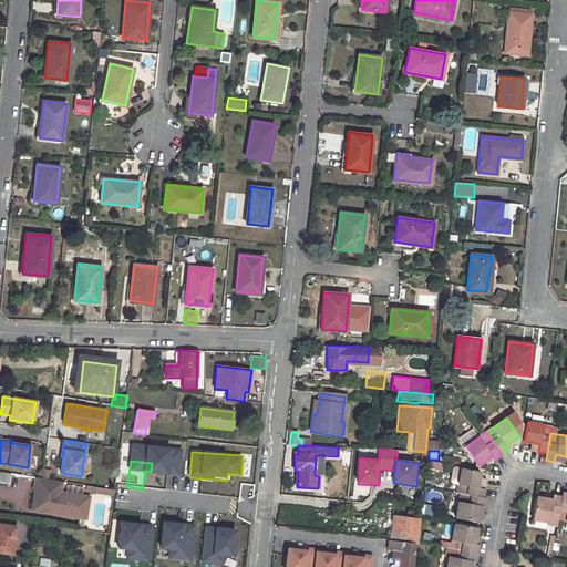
[(453,467),(450,483),(457,485),(461,468),(453,467)]
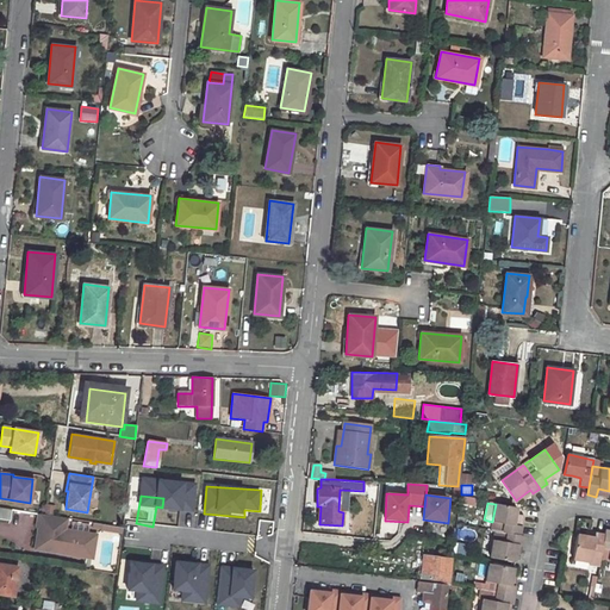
[(520,535),(522,526),(515,524),(517,506),(515,506),(497,503),(492,530),(496,530),(520,535)]
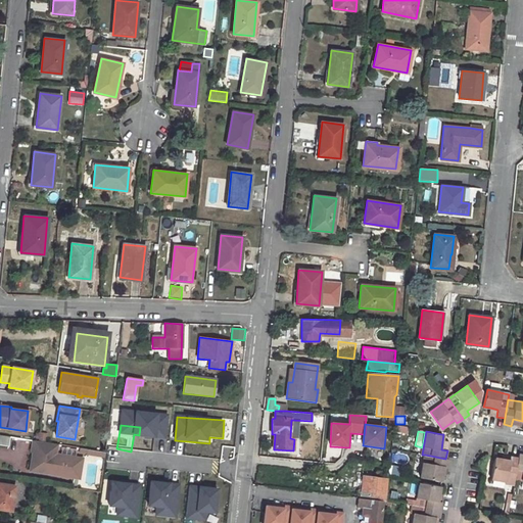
[(0,443),(8,445),(9,436),(0,435),(0,443)]
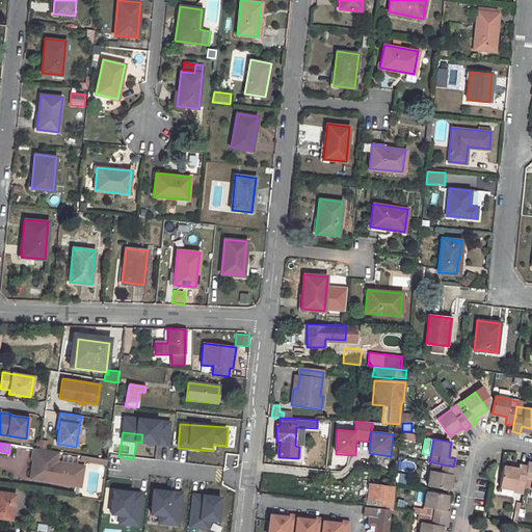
[(33,471),(48,473),(47,480),(47,481),(80,486),(83,468),(57,462),(58,452),(35,449),(32,470),(33,471)]
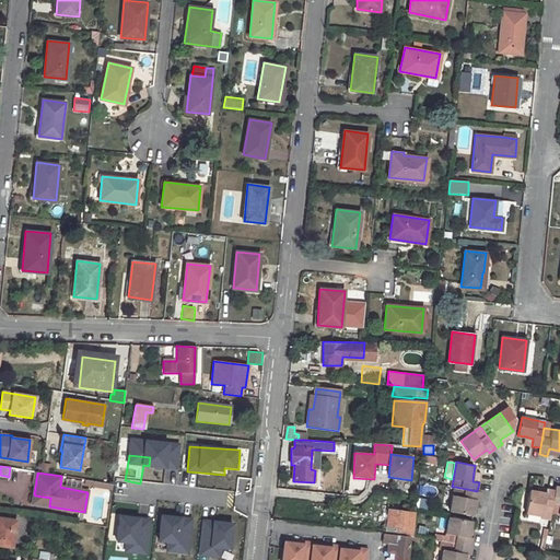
[(477,491),(455,487),(451,511),(474,515),(476,500),(479,500),(481,491),(477,491)]
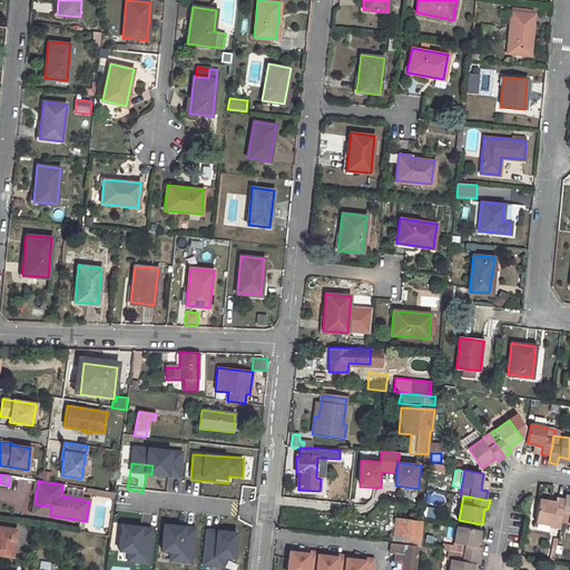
[(540,500),(537,521),(552,524),(554,513),(562,514),(566,500),(558,498),(557,501),(540,500)]
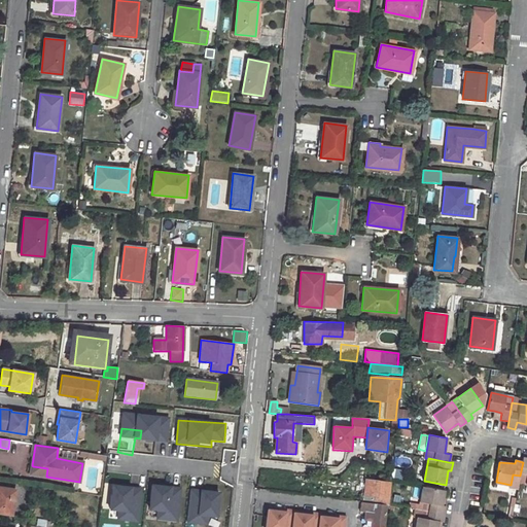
[(32,472),(46,476),(47,468),(33,466),(32,472)]
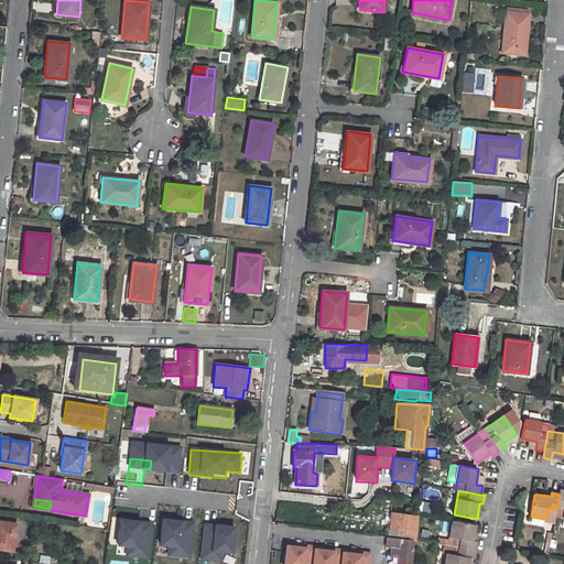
[(403,531),(402,540),(413,541),(416,541),(416,540),(419,520),(405,519),(405,516),(391,513),(390,530),(403,531)]
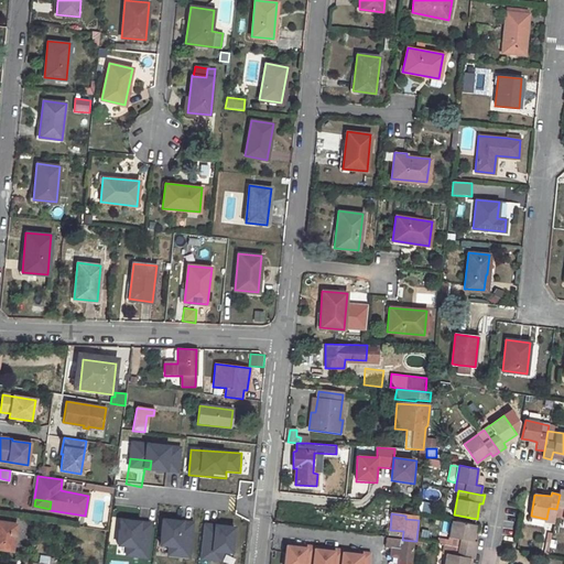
[(148,560),(153,522),(120,518),(117,548),(126,549),(125,556),(148,560)]
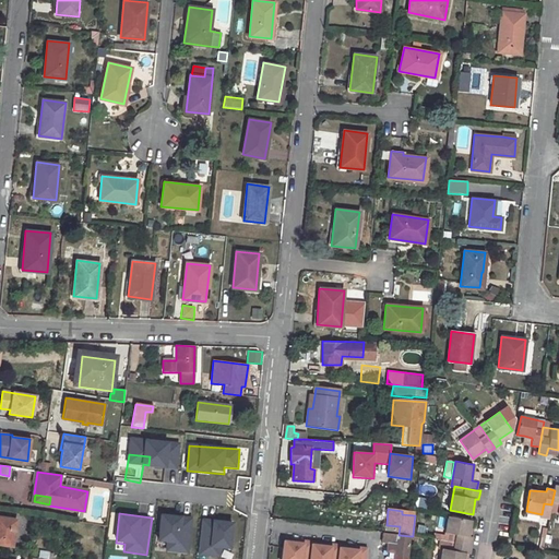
[(167,543),(166,551),(189,554),(192,518),(161,514),(158,543),(167,543)]
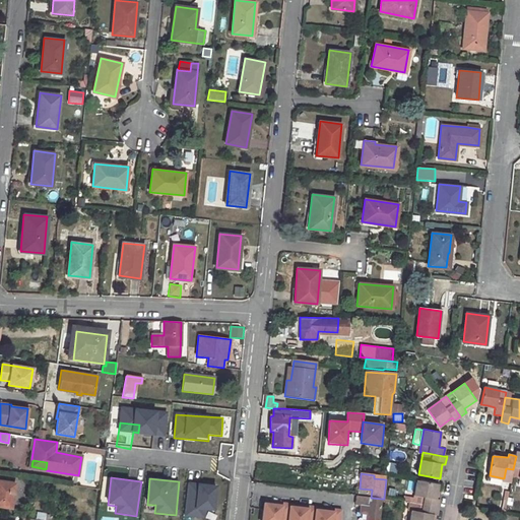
[(436,499),(439,482),(417,479),(415,495),(426,497),(425,505),(438,507),(440,499),(436,499)]
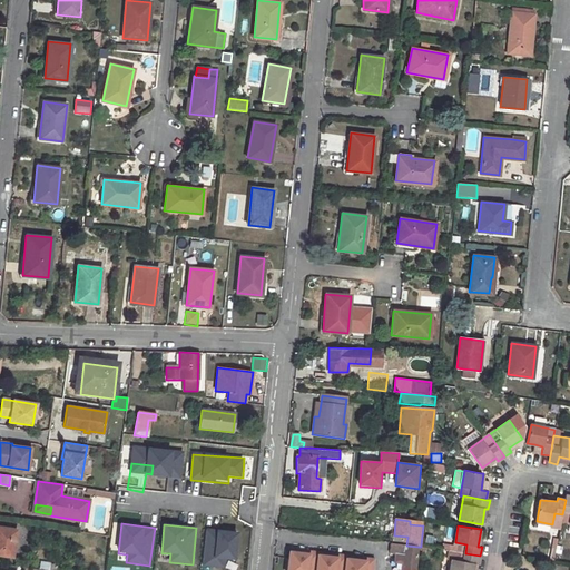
[(0,528),(0,554),(12,557),(16,531),(0,528)]
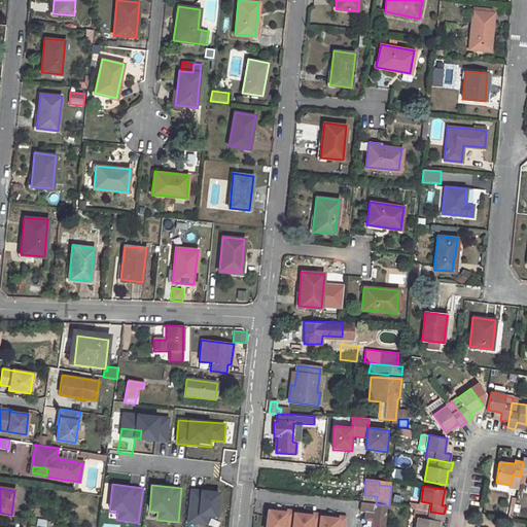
[(209,526),(209,518),(219,519),(221,492),(189,490),(187,524),(209,526)]
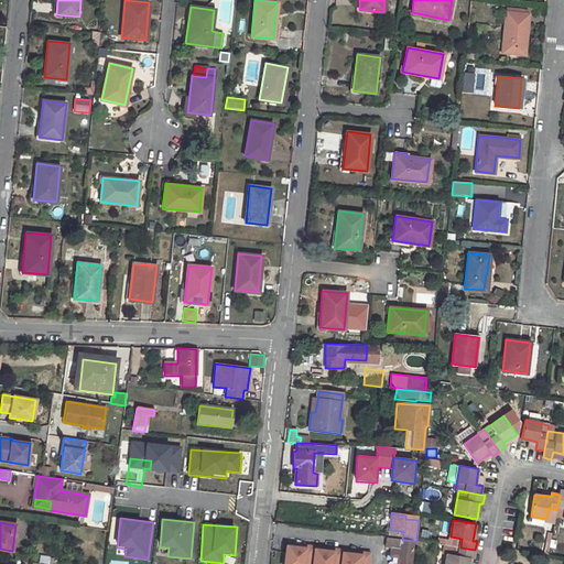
[(289,527),(286,541),(295,543),(297,528),(289,527)]
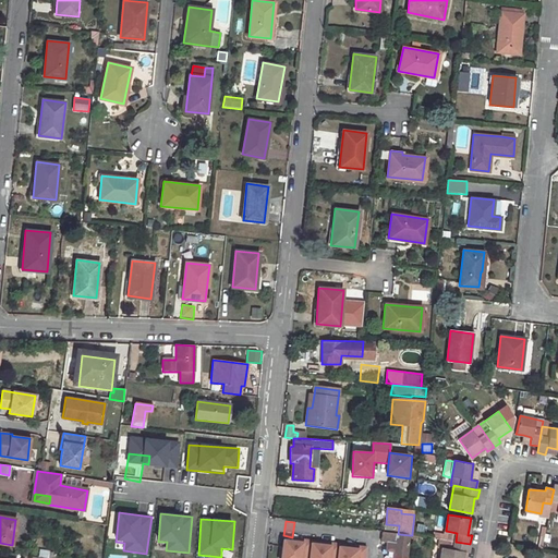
[(383,532),(381,542),(387,542),(387,549),(395,552),(393,557),(405,557),(409,535),(398,534),(383,532)]
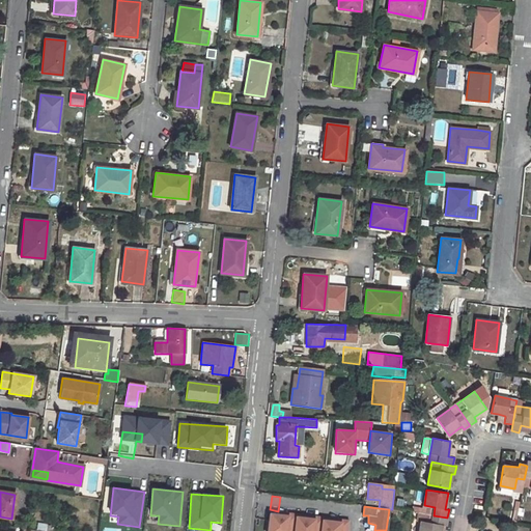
[(434,515),(420,513),(418,521),(422,522),(419,530),(441,530),(442,525),(446,526),(447,518),(434,515)]
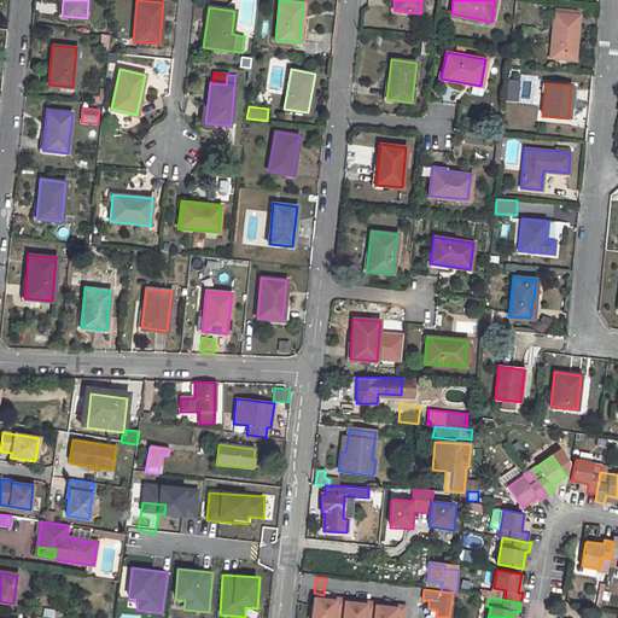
[(327,617),(330,607),(305,606),(303,617),(327,617)]
